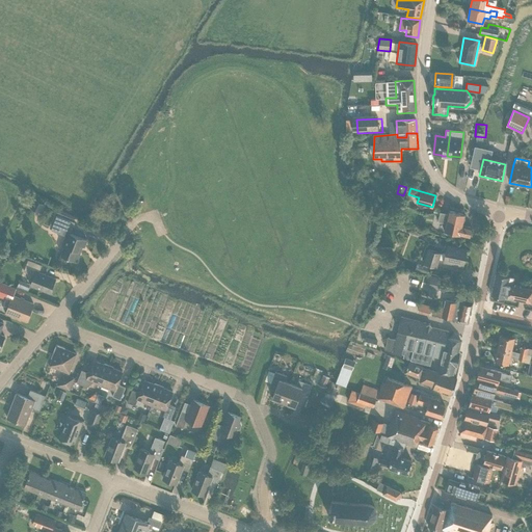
[(116,203),(120,195),(114,192),(110,200),(116,203)]
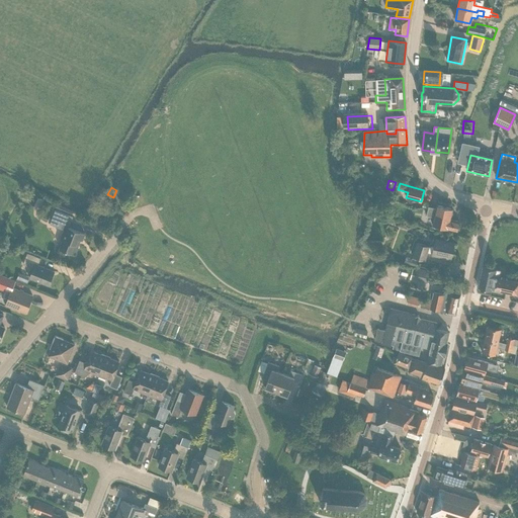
[(47,200),(33,193),(28,201),(42,208),(47,200)]
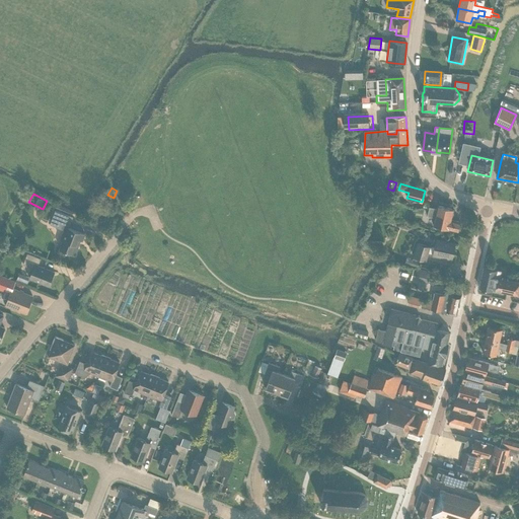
[(108,208),(104,205),(100,212),(104,215),(108,208)]
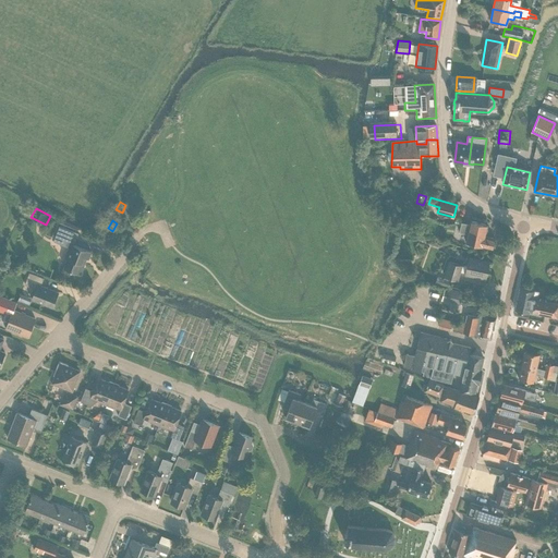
[(459,232),(468,234),(465,242),(493,249),(495,239),(485,237),(487,226),(470,221),(470,225),(461,222),(459,232)]
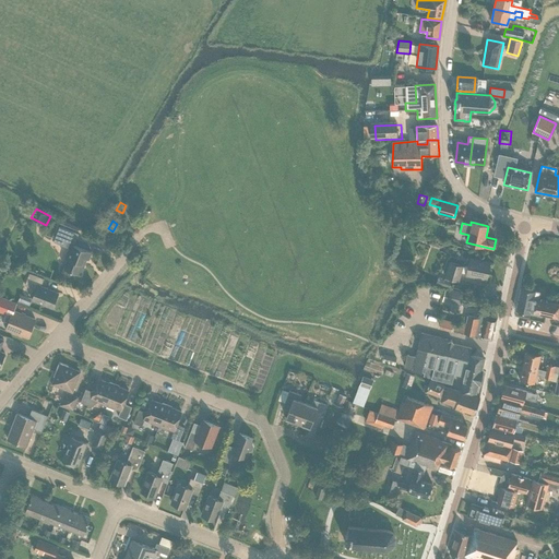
[(75,241),(79,234),(60,226),(54,242),(69,248),(66,258),(68,259),(64,268),(81,274),(86,259),(88,260),(92,252),(73,245),(75,241)]
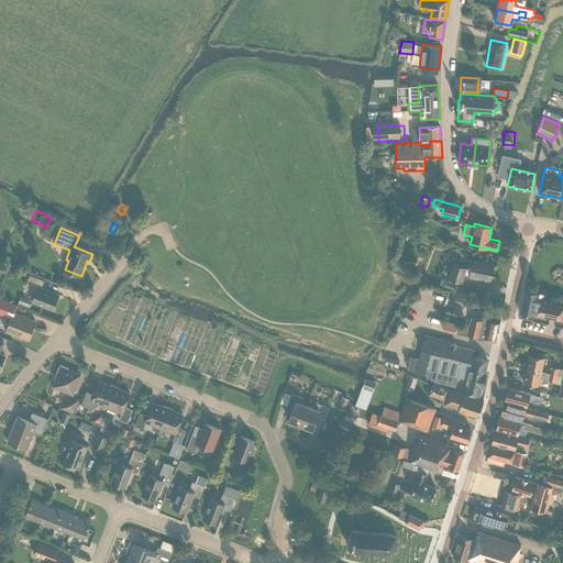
[(465,274),(471,275),(471,277),(490,282),(494,264),(473,260),(472,269),(454,265),(451,280),(463,283),(465,274)]
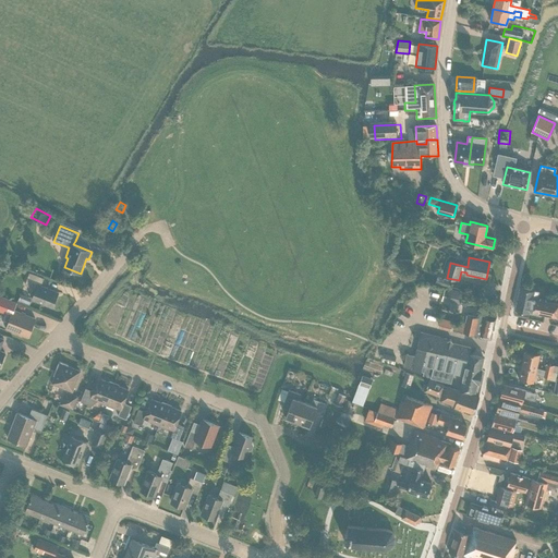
[(0,259),(0,265),(12,270),(13,270),(14,266),(0,259)]
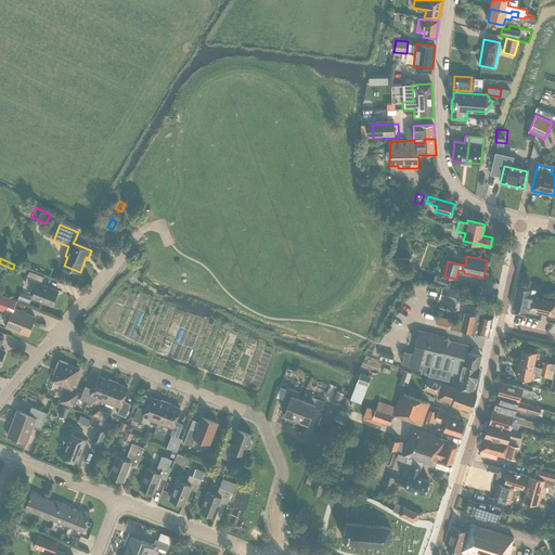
[(25,283),(36,287),(31,298),(52,306),(57,291),(41,284),(43,276),(29,271),(25,283)]
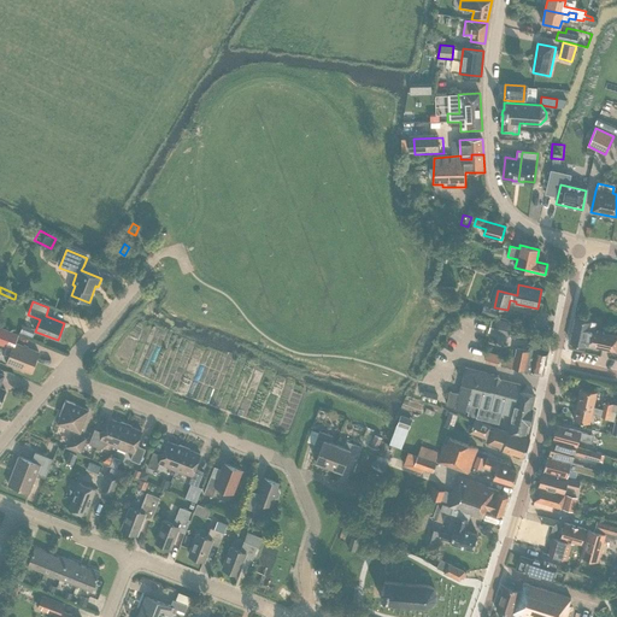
[(483,306),(481,313),(495,317),(498,310),(483,306)]
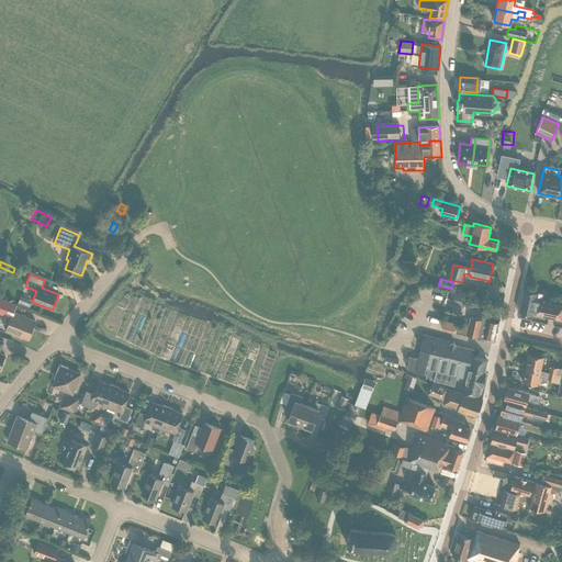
[(464,307),(468,295),(448,290),(445,302),(464,307)]
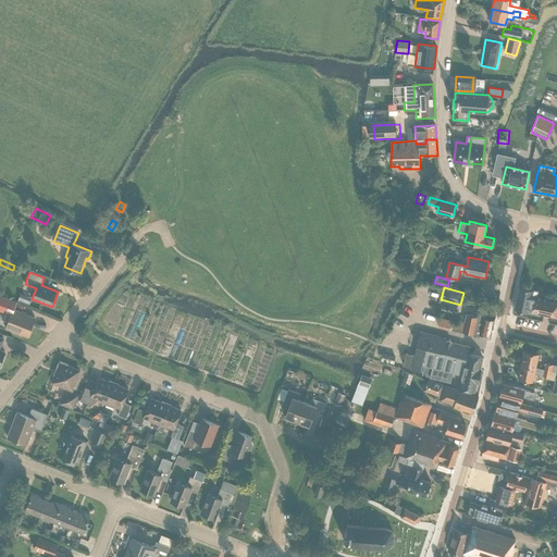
[(556,310),(556,302),(536,298),(537,292),(519,287),(515,309),(529,312),(529,311),(556,317),(556,310)]
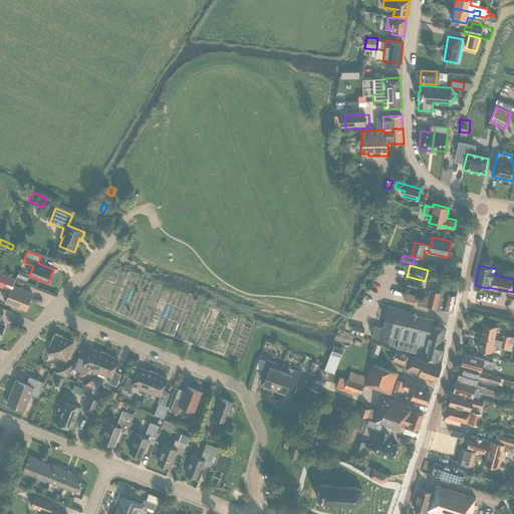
[(0,283),(6,286),(9,287),(10,285),(13,278),(0,272),(0,283)]
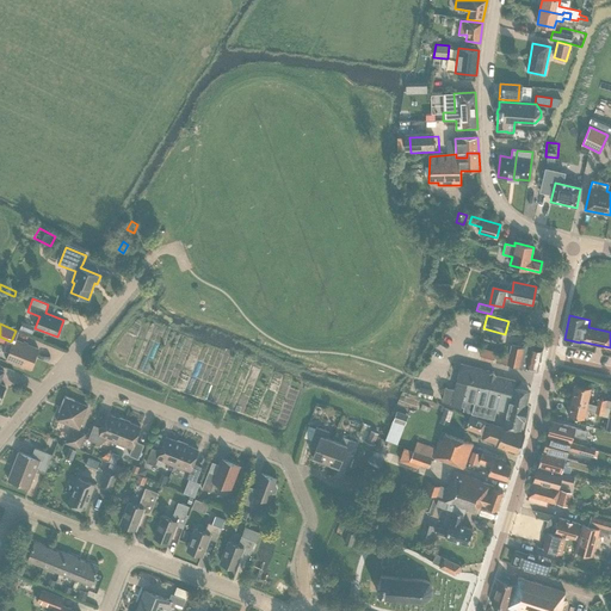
[(30,369),(38,350),(14,340),(6,359),(30,369)]
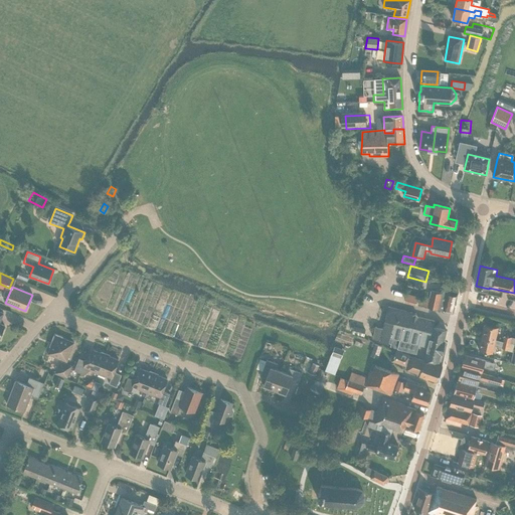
[(407,290),(404,299),(416,302),(419,293),(407,290)]
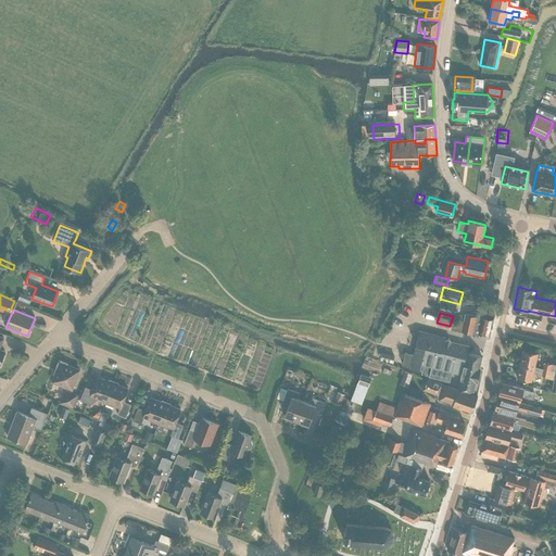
[(464,321),(454,319),(451,329),(490,338),(494,316),(478,313),(478,316),(465,314),(464,321)]
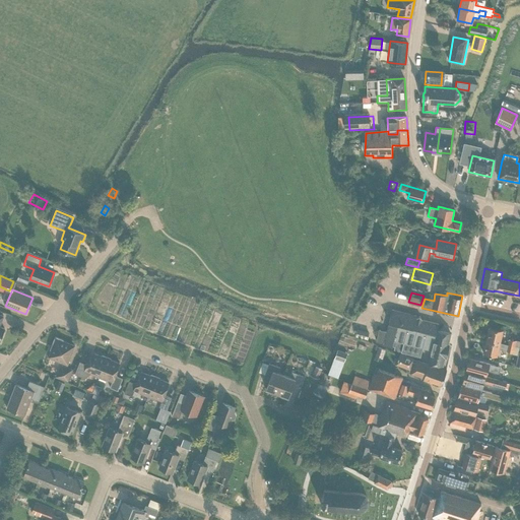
[(432,349),(434,341),(448,345),(451,333),(438,330),(439,324),(415,318),(416,316),(392,310),(389,323),(387,331),(379,330),(376,341),(384,343),(395,346),(394,349),(420,356),(423,347),(432,349)]
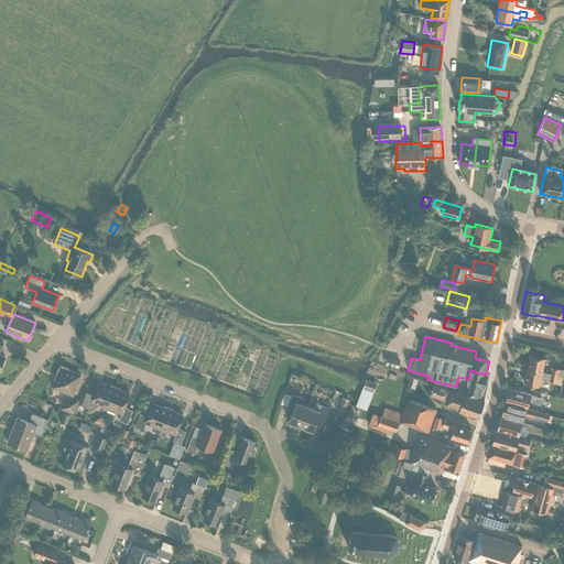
[(545,358),(530,355),(528,369),(542,372),(545,358)]
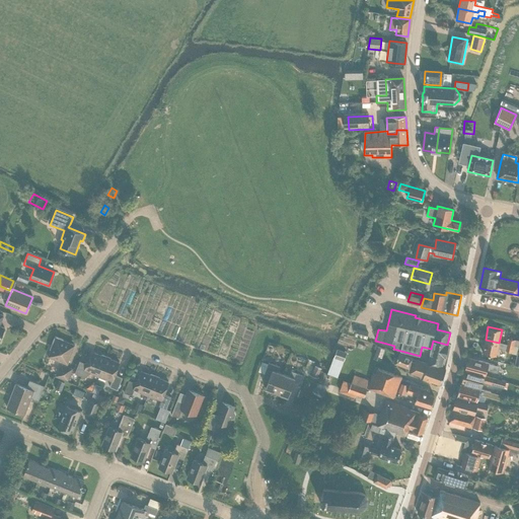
[(356,328),(354,336),(366,339),(368,331),(356,328)]
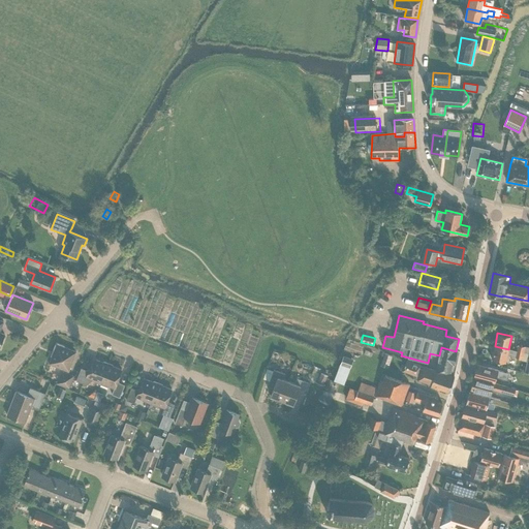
[(518,345),(517,350),(517,351),(524,352),(528,353),(528,350),(528,342),(525,342),(525,343),(519,342),(518,345)]
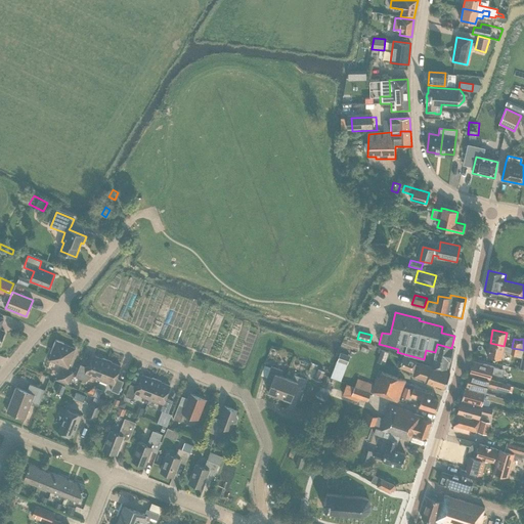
[(49,360),(68,367),(76,348),(63,344),(63,343),(55,340),(53,345),(54,346),(49,360)]
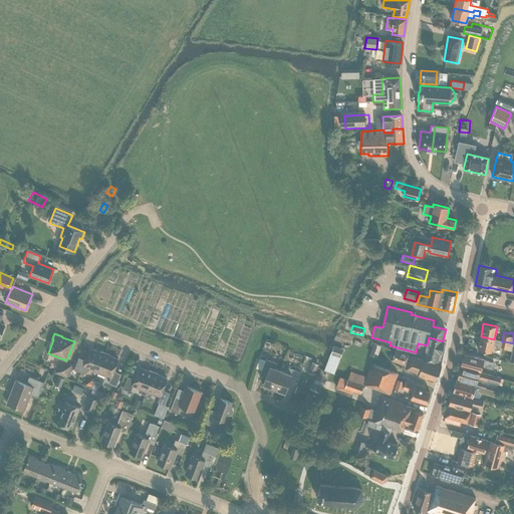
[(502,341),(502,340),(494,339),(481,336),(478,349),(491,352),(493,345),(500,346),(500,347),(507,348),(509,342),(502,341)]
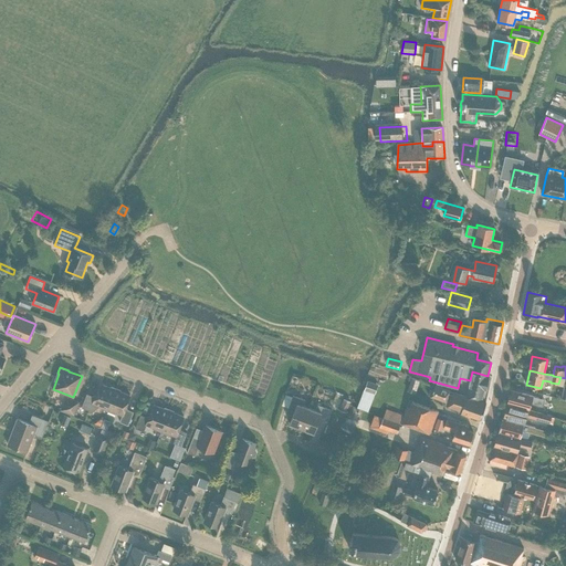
[(488,376),(472,371),(470,380),(467,395),(482,398),(484,389),(486,390),(489,380),(486,379),(488,376)]
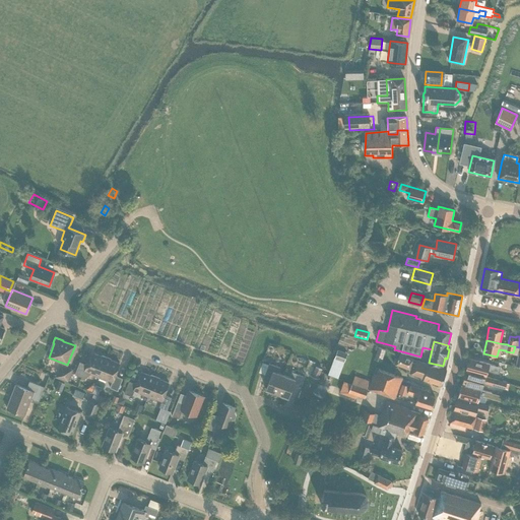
[(378,347),(374,359),(381,362),(386,350),(378,347)]
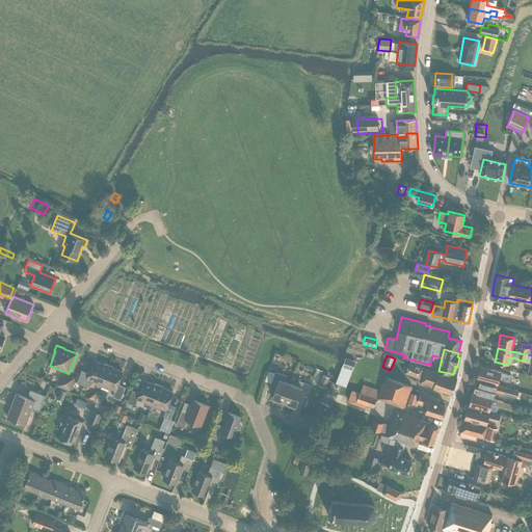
[(345,389),(355,362),(345,357),(335,384),(345,389)]
